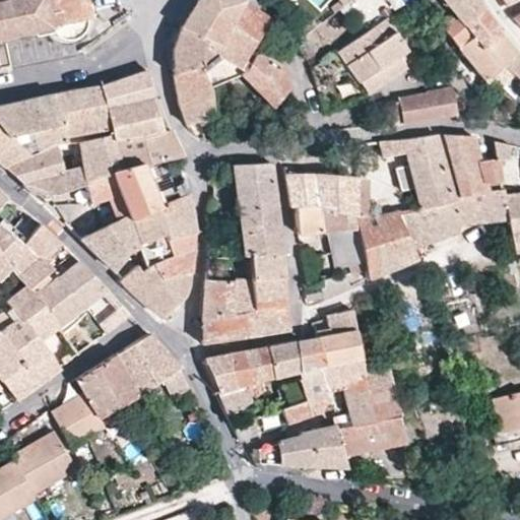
[(88,27),(82,0),(0,0),(0,38),(46,28),(47,35),(52,43),(62,46),(73,44),(81,41),(87,33),(88,27)]
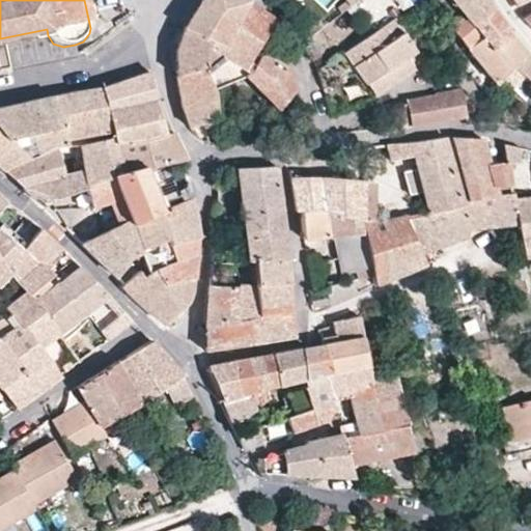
[(222,46),(233,25),(235,22),(203,0),(202,0),(185,30),(210,39),(222,46)]
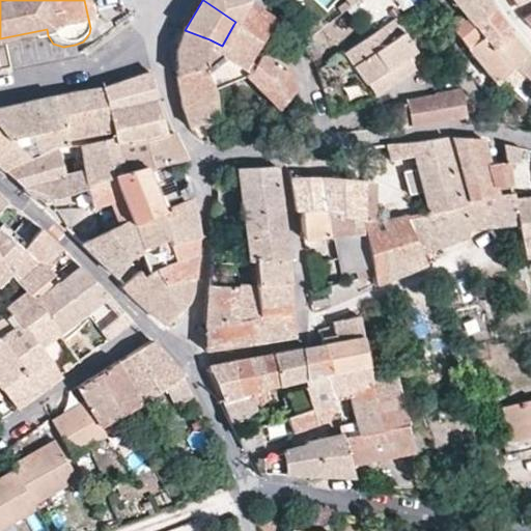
[(203,0),(235,22),(248,1),(246,0),(203,0)]
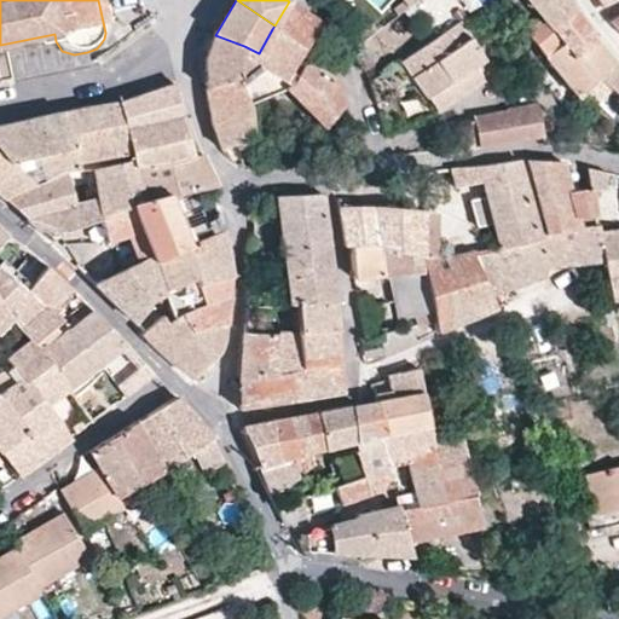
[(573,11),(568,0),(525,0),(541,18),(549,29),(573,11)]
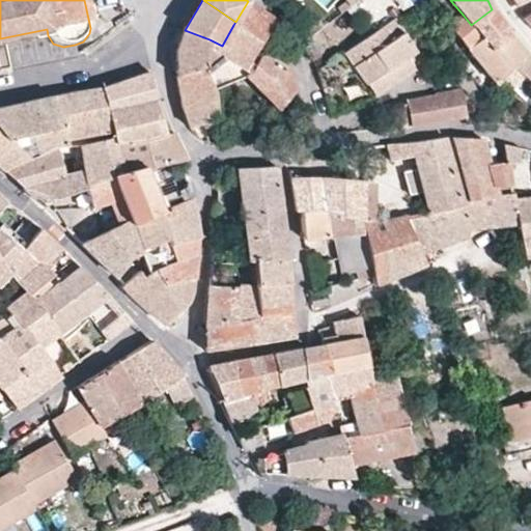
[(262,44),(275,20),(261,10),(248,1),(235,22),(233,25),(262,44)]
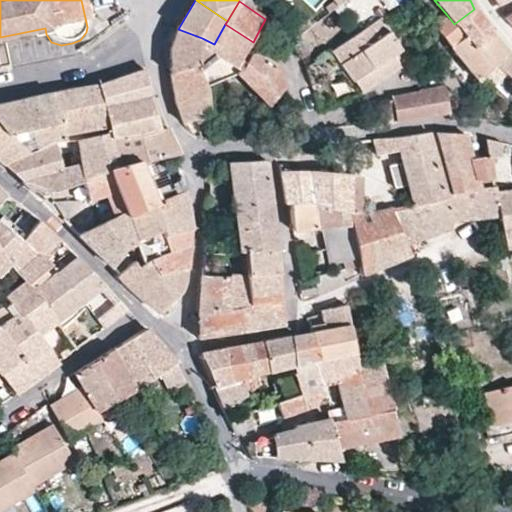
[(490,32),(474,9),(454,24),(474,47),(490,32)]
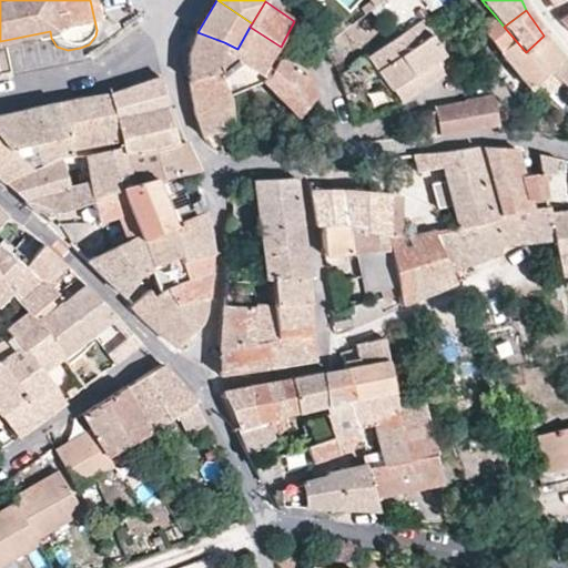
[(504,27),(496,17),(482,29),(486,34),(511,68),(530,91),(536,84),(551,95),(561,83),(547,72),(563,57),(544,36),(526,52),(504,27)]
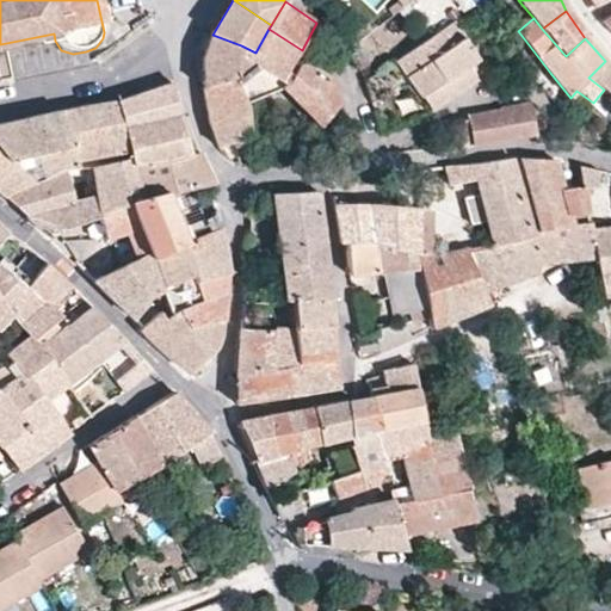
[(434,34),(396,60),(420,97),(473,63),(467,54),(473,49),(455,22),(434,34)]
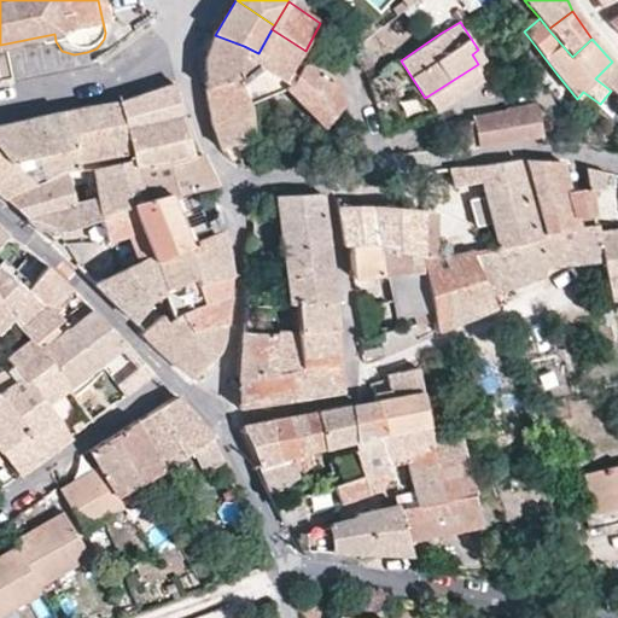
[(298,62),(305,51),(272,29),(258,53),(244,46),(235,77),(237,80),(249,105),(266,98),(285,89),(324,129),(342,106),(334,81),(298,62)]
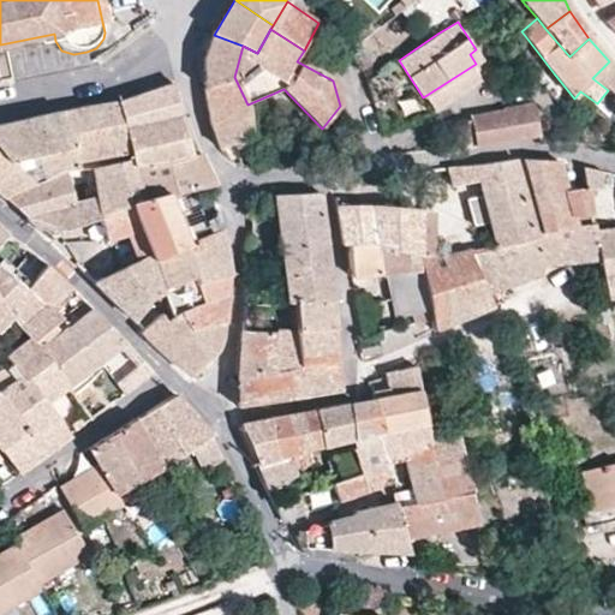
[(204,59),(206,88),(236,79),(234,77),(243,46),(214,35),(204,59)]
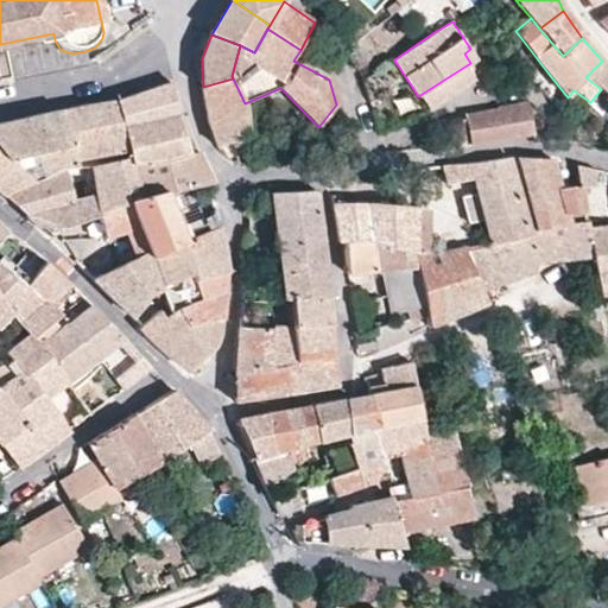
[(464,54),(470,63),(477,59),(470,49),(464,54)]
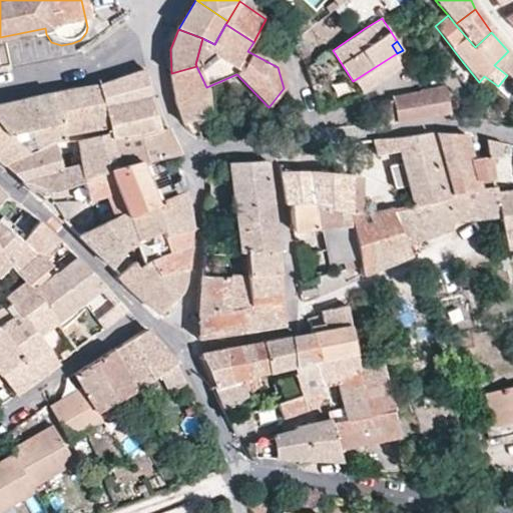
[(512,56),(508,51),(494,65),(507,75),(512,79),(512,77),(512,56)]
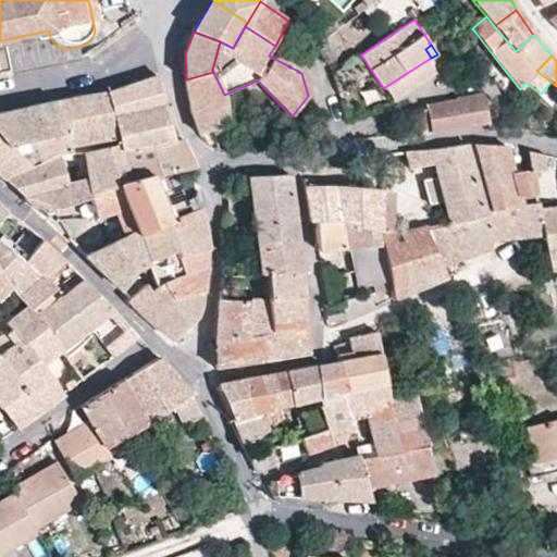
[(431,58),(383,88),(392,101),(438,71),(431,58)]
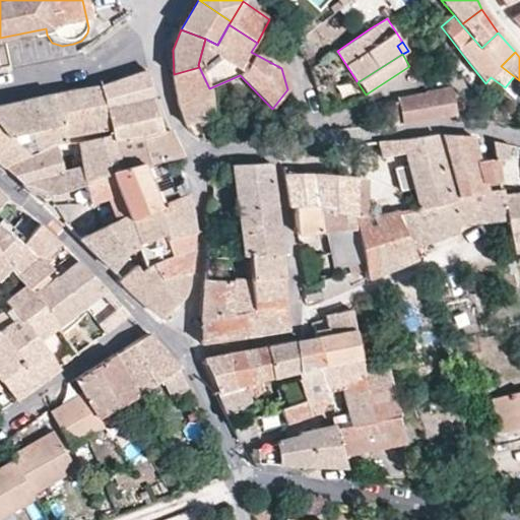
[(210,90),(209,88),(199,67),(174,74),(174,75),(178,105),(187,126),(212,117),(210,90)]
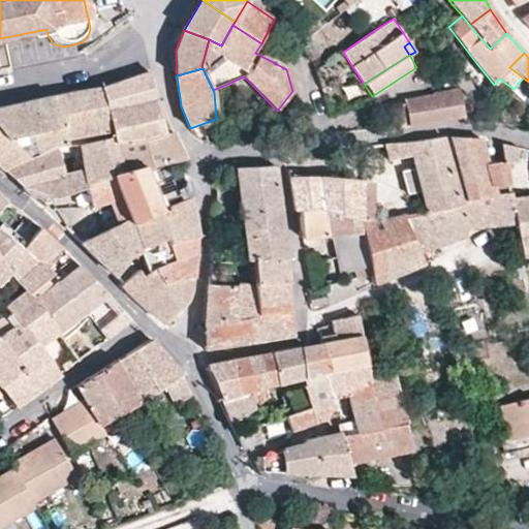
[(107,111),(154,99),(150,73),(102,89),(107,111)]
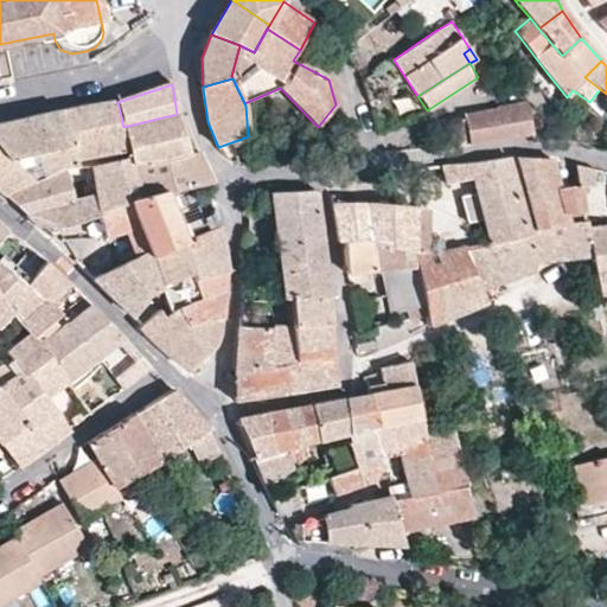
[(263,131),(261,96),(244,103),(246,106),(248,136),(263,131)]
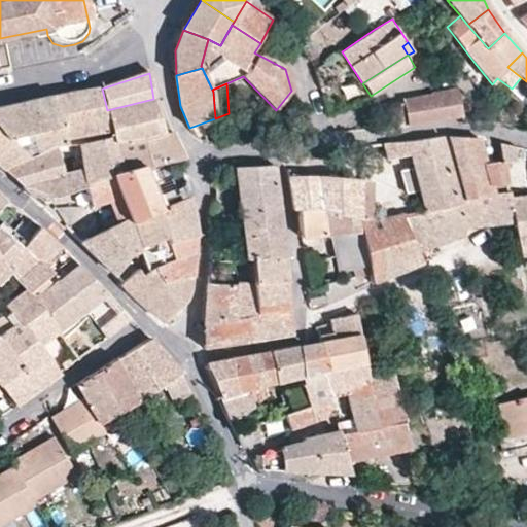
[(144,140),(165,135),(153,99),(107,110),(102,89),(80,94),(54,99),(66,148),(112,137),(114,143),(144,140)]
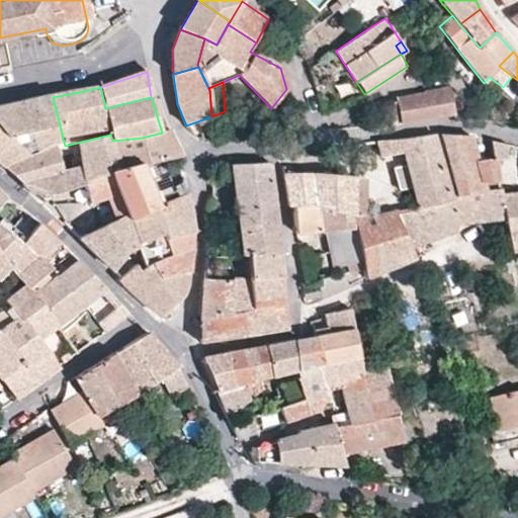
[(448,88),(424,92),(425,96),(429,118),(453,114),(448,88)]
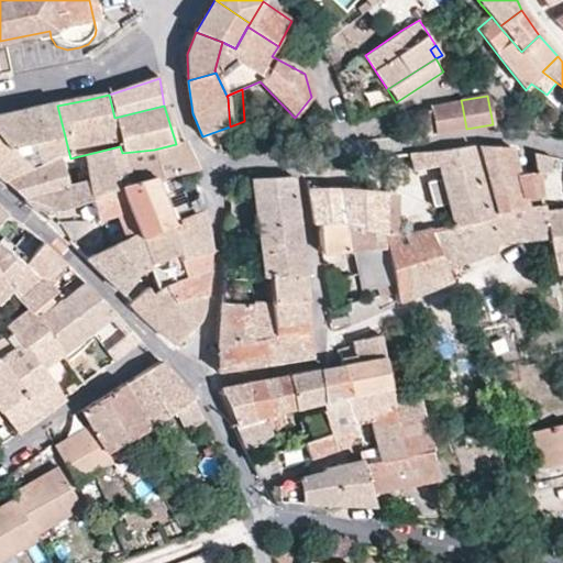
[(431,110),(435,133),(466,129),(462,105),(431,110)]
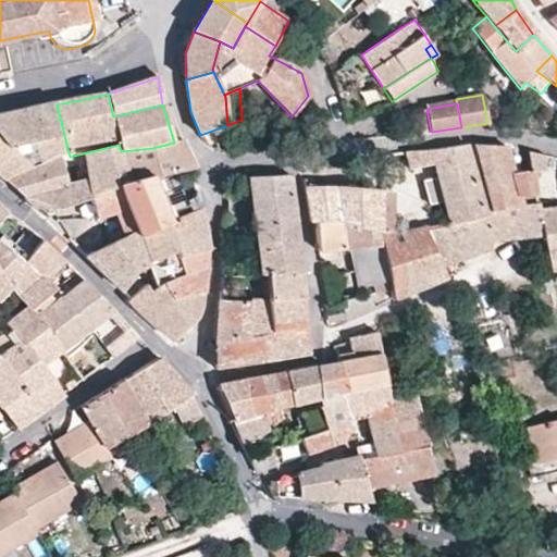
[(52,161),(70,157),(57,104),(28,110),(0,116),(0,176),(3,180),(29,168),(52,161)]
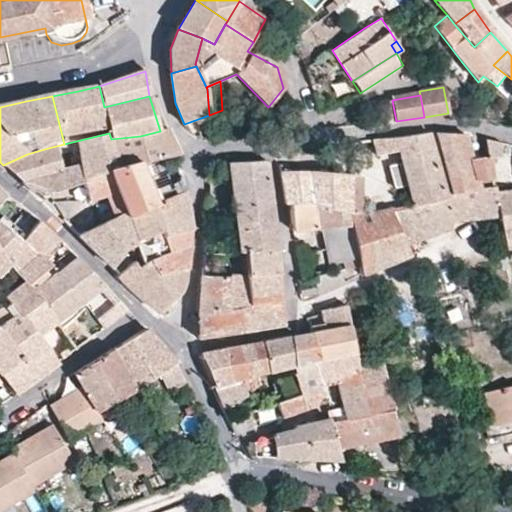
[(378,105),(381,123),(387,123),(396,121),(392,100),(378,105)]
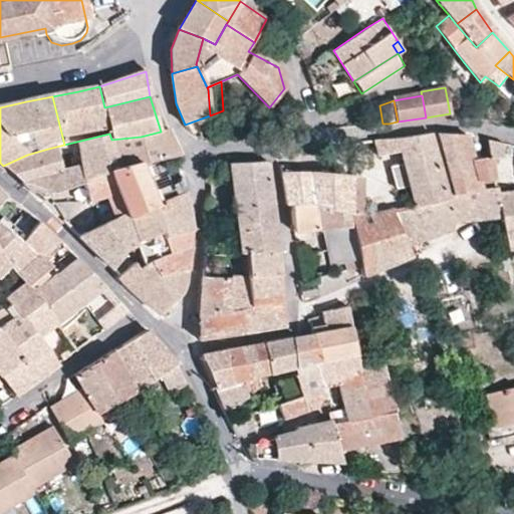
[(205,138),(212,138),(210,121),(198,125),(201,137),(205,138)]
